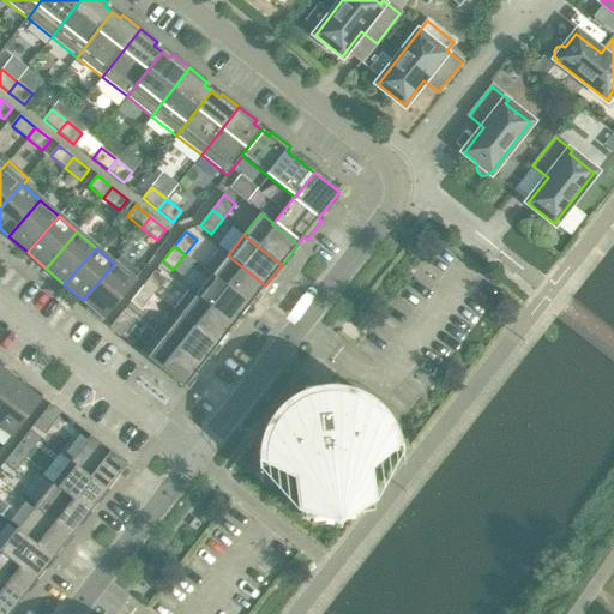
[(265,286),(228,256),(211,276),(250,306),(265,286)]
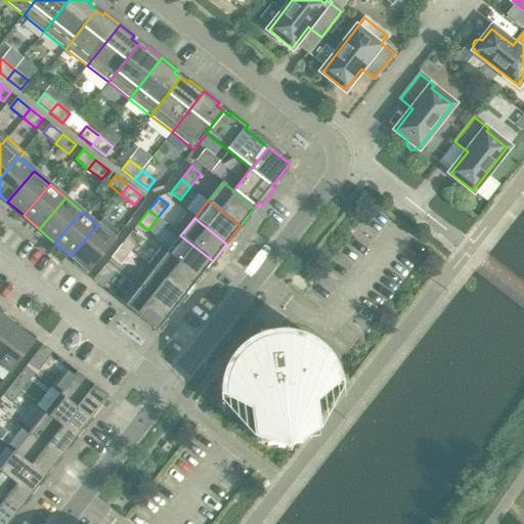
[(85,274),(114,239),(97,225),(71,256),(76,261),(74,264),(85,274)]
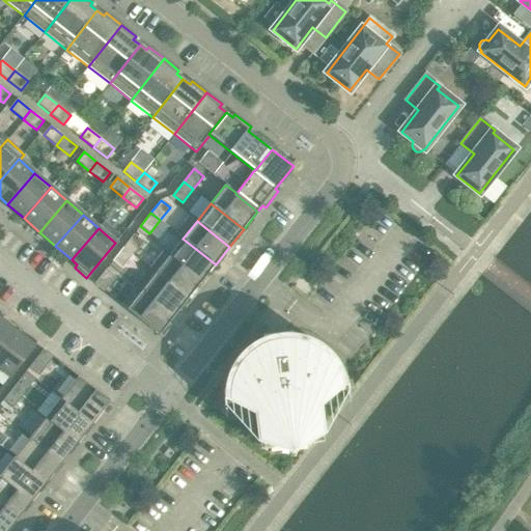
[(133,255),(143,243),(133,235),(122,248),(133,255)]
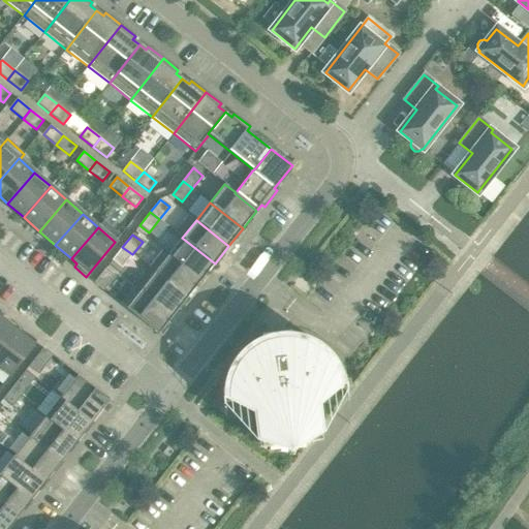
[(200,281),(215,263),(182,238),(169,254),(168,255),(200,281)]
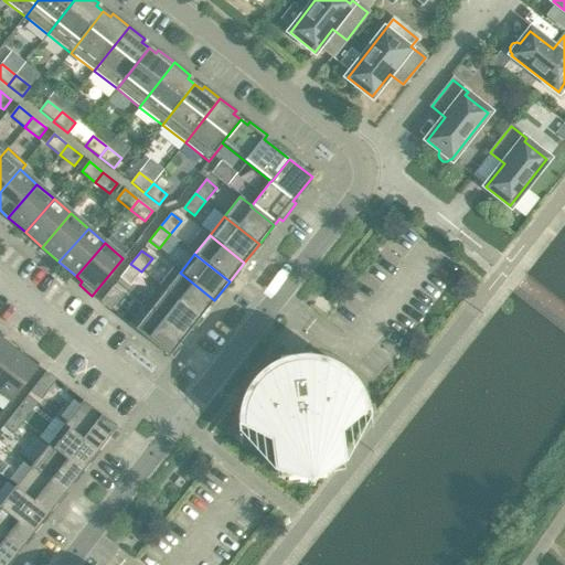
[(130,286),(141,272),(130,264),(119,278),(130,286)]
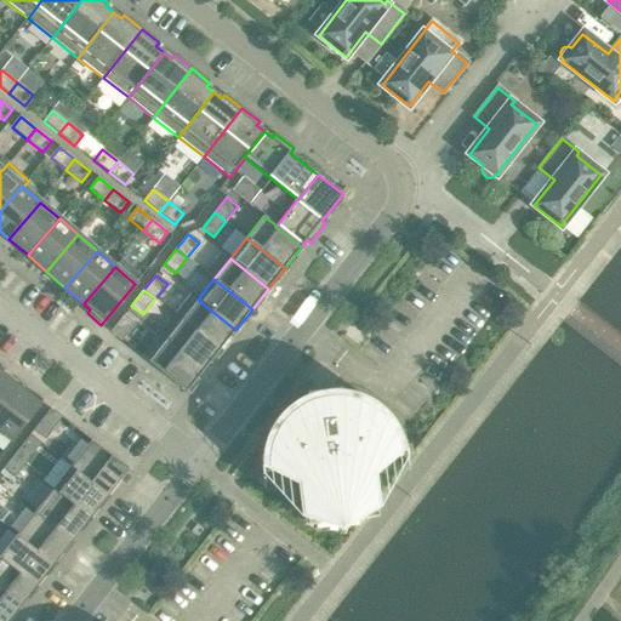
[(235,330),(198,300),(199,298),(192,292),(175,314),(220,351),(235,330)]
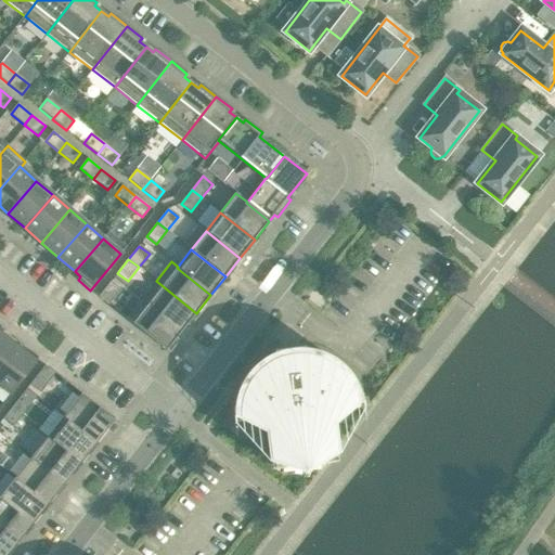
[(196,313),(156,281),(141,300),(146,306),(147,305),(182,331),(196,313)]
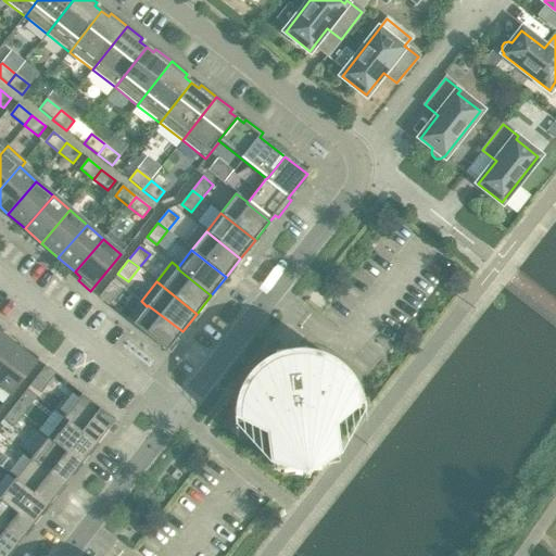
[(109,305),(121,290),(111,282),(99,298),(109,305)]
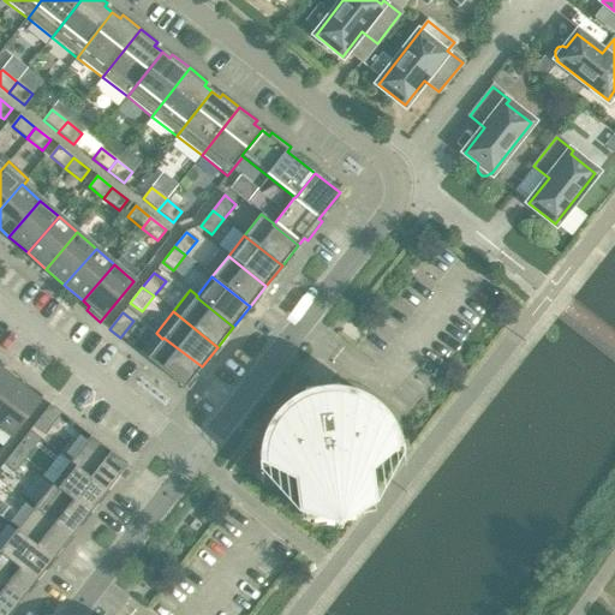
[(185,388),(202,366),(163,338),(162,339),(156,333),(139,353),(185,388)]
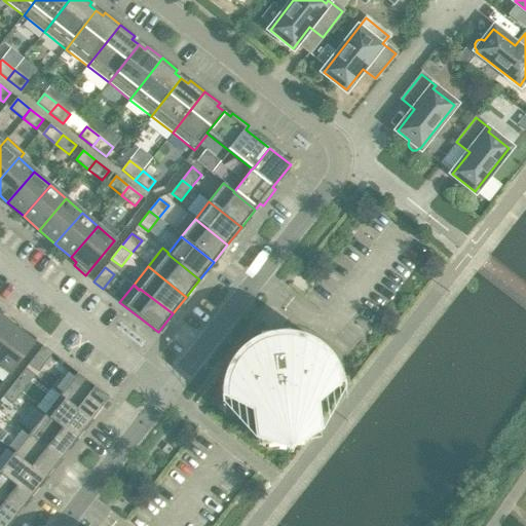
[(0,347),(15,329),(0,316),(0,347)]
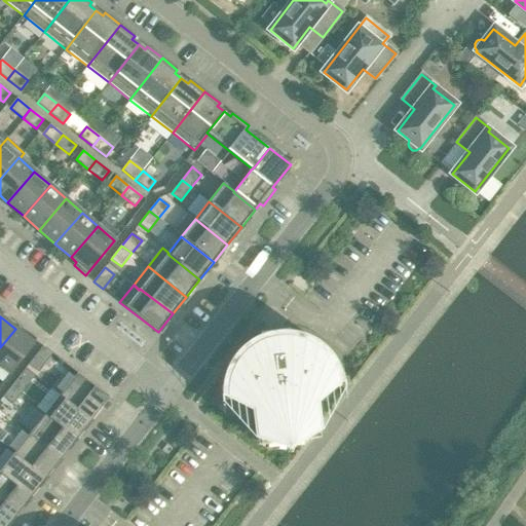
[(0,365),(9,373),(34,343),(15,329),(0,347),(0,365)]
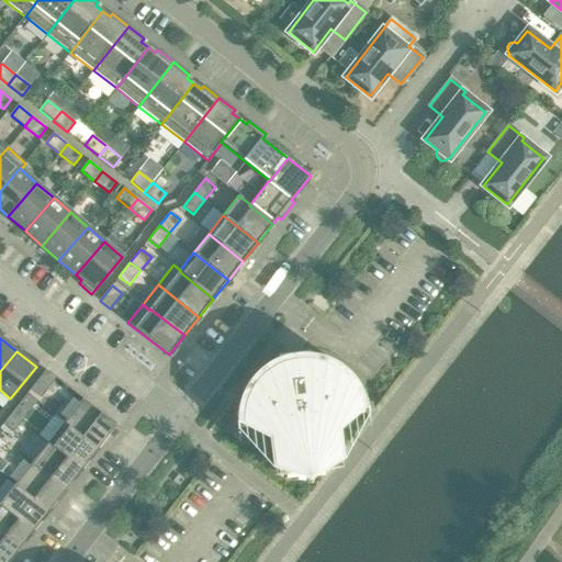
[(353,379),(347,372),(340,367),(334,362),(327,359),(319,357),(311,355),(312,357),(278,361),(278,359),(270,362),(263,367),(257,372),(251,378),(247,384),(242,392),(238,401),(237,409),(236,419),(236,428),(236,429),(265,425),(269,434),(272,468),(341,459),(340,452),(337,425),(339,416),(367,413),(366,404),(362,395),(359,386),(353,379)]
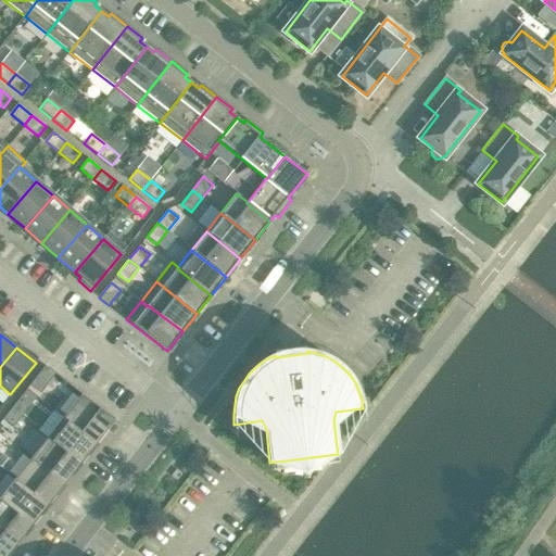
[(40,393),(55,374),(45,366),(29,386),(40,393)]
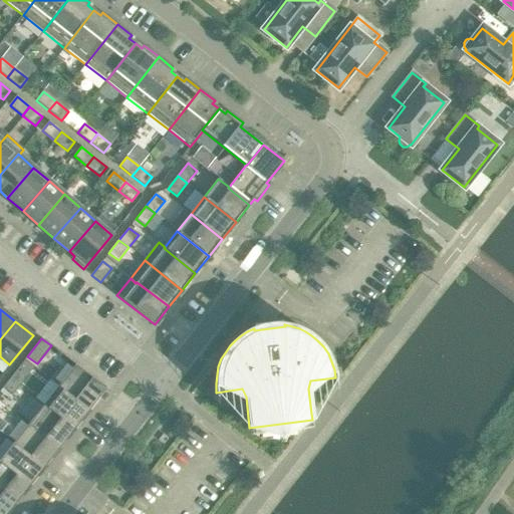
[(103,387),(75,363),(58,384),(88,409),(88,408),(105,387),(104,386),(103,387)]
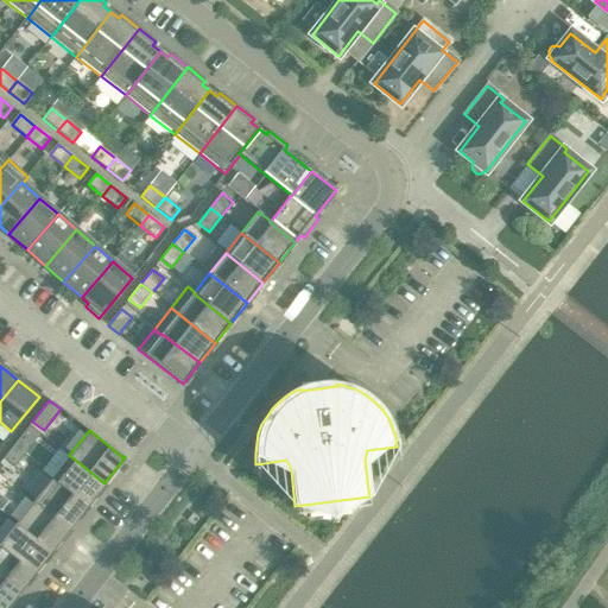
[(23,457),(31,447),(20,437),(12,448),(23,457)]
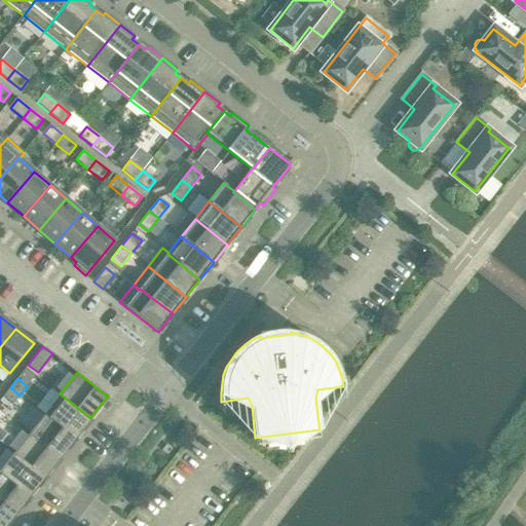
[(12,405),(20,396),(10,387),(3,397),(12,405)]
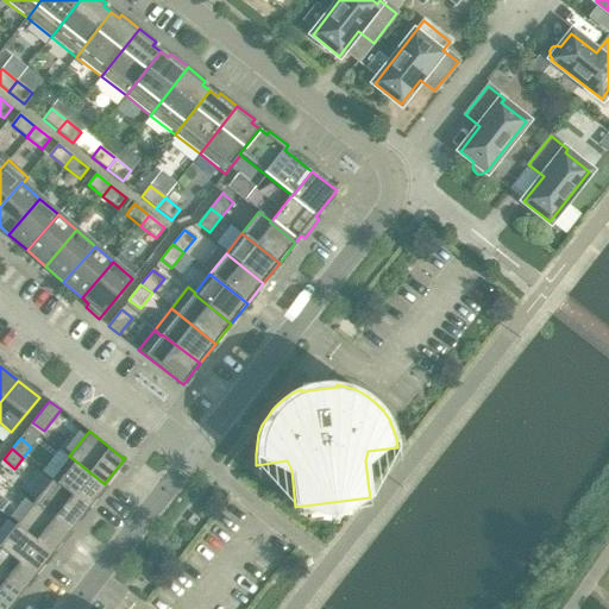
[(105,484),(69,456),(51,478),(88,508),(88,507),(98,495),(99,496),(99,497),(100,497),(108,487),(105,483),(105,484)]
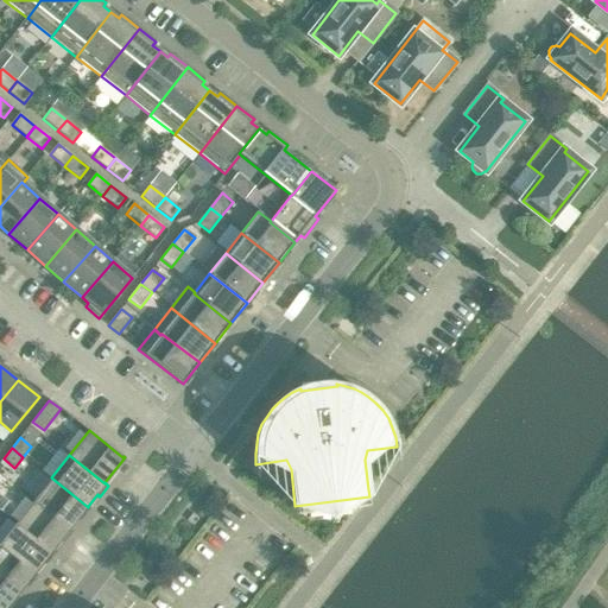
[(88,507),(51,477),(33,500),(70,530),(71,529),(80,517),(81,518),(82,519),(92,508),(88,506),(88,507)]
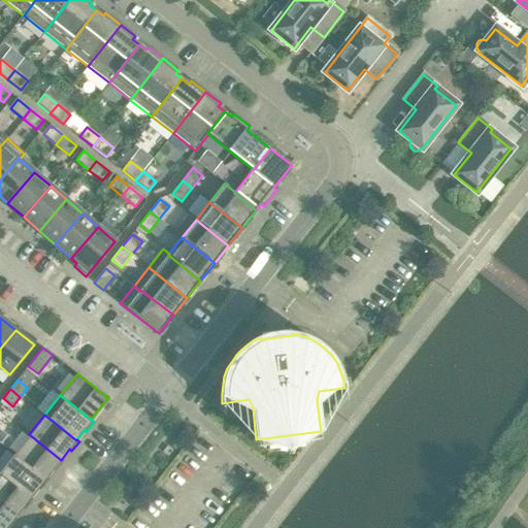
[(61,460),(29,434),(13,454),(45,479),(54,468),(56,470),(64,460),(62,459),(61,460)]
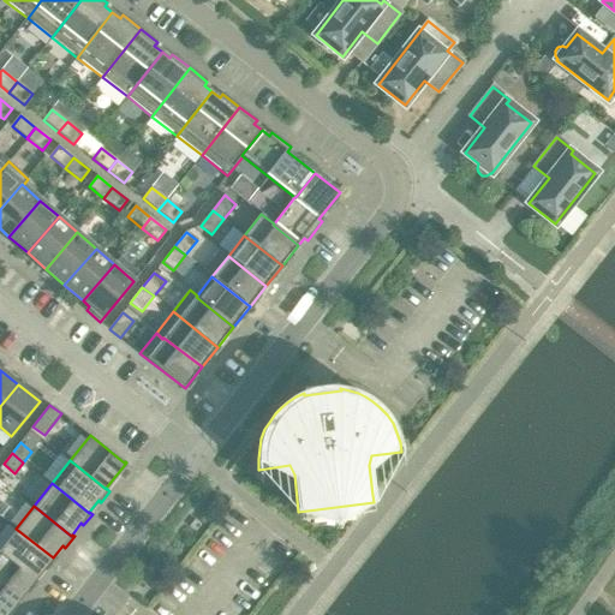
[(46,569),(54,559),(53,557),(16,529),(0,548),(0,551),(35,580),(36,580),(35,579),(43,567),(46,568),(45,568),(46,569)]
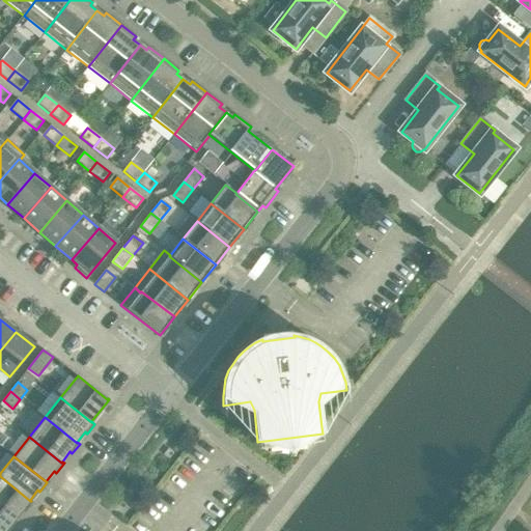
[(30,501),(0,477),(0,508),(15,521),(16,520),(24,510),(25,510),(24,511),(25,512),(33,502),(31,501),(30,501)]
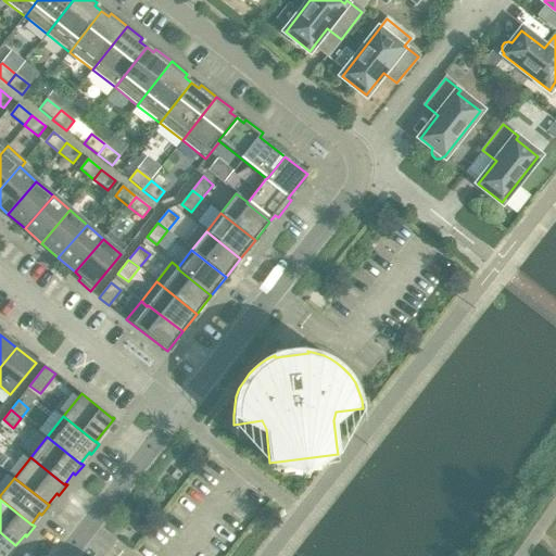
[(15,545),(0,532),(0,555),(7,555),(9,554),(10,555),(9,555),(11,555),(19,546),(16,544),(15,545)]
